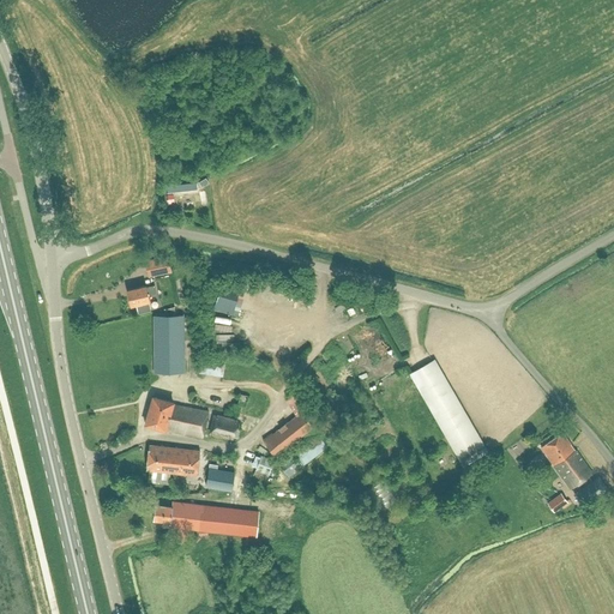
[(173,156),(182,152),(180,145),(170,149),(173,156)]
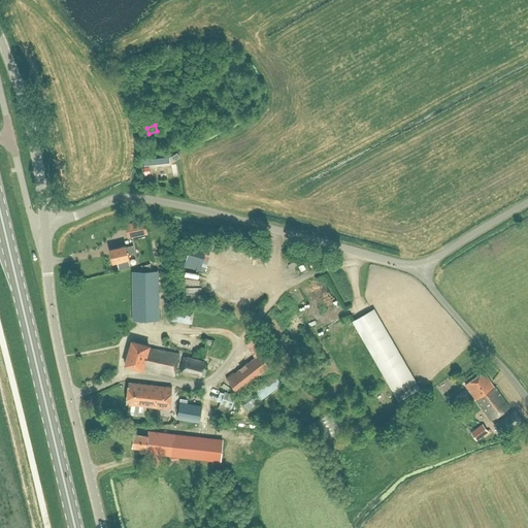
[(173,177),(178,176),(176,164),(170,165),(173,177)]
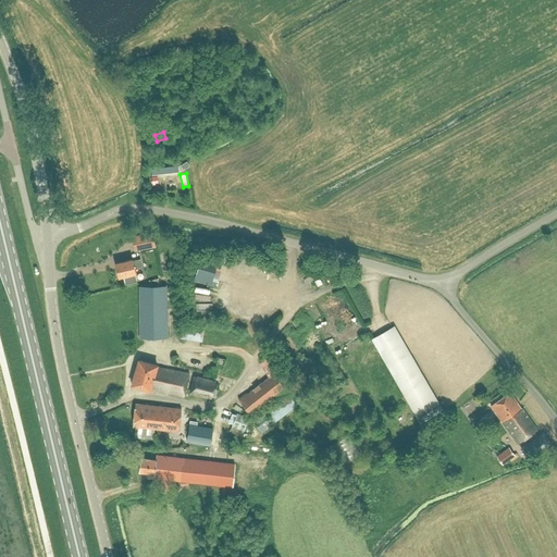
[(138,236),(134,237),(136,247),(155,243),(151,230),(138,233),(138,236)]
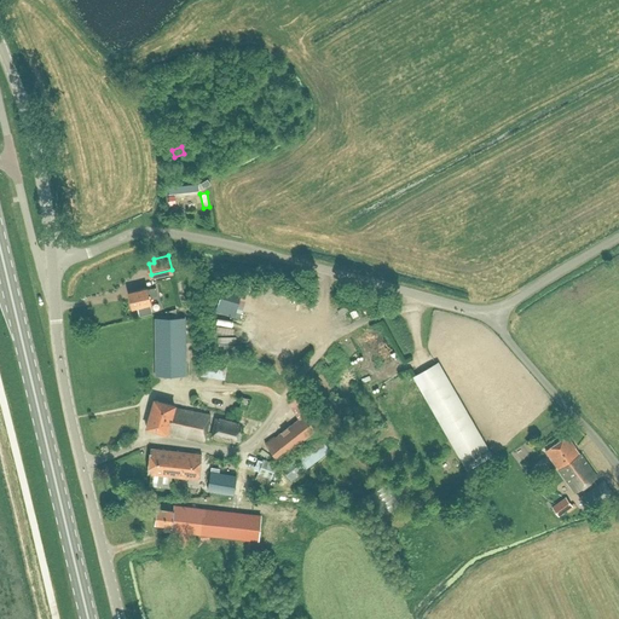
[(128,291),(132,307),(137,306),(139,314),(152,312),(149,298),(157,295),(155,287),(146,289),(146,288),(128,291)]
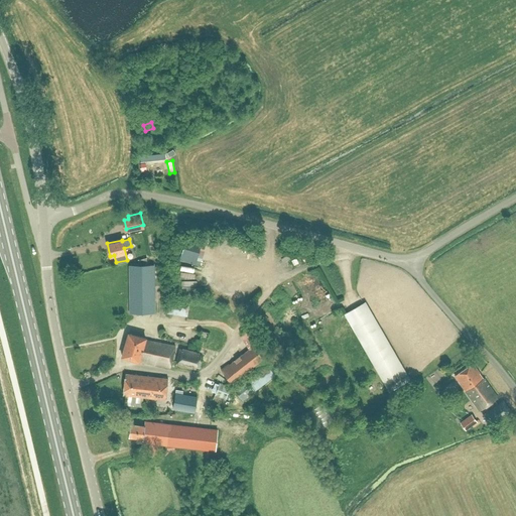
[(130,313),(154,312),(153,265),(129,265),(130,313)]
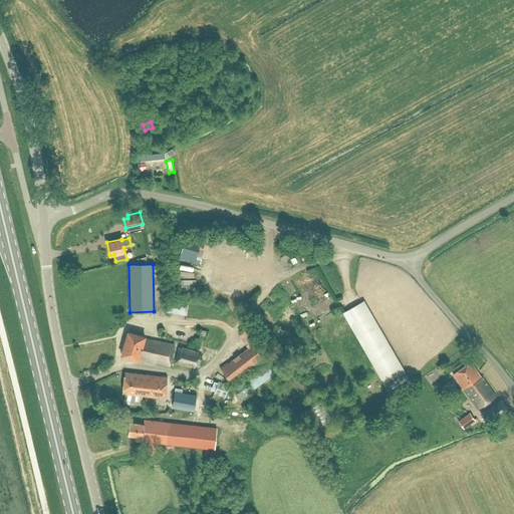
[(192,290),(202,294),(209,277),(198,273),(192,290)]
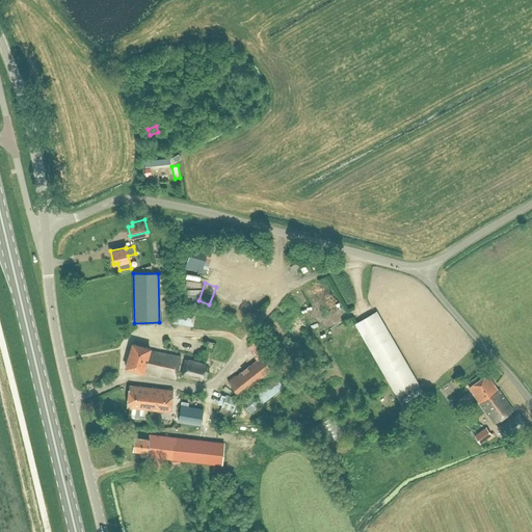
[(306,290),(295,297),(302,309),(314,301),(306,290)]
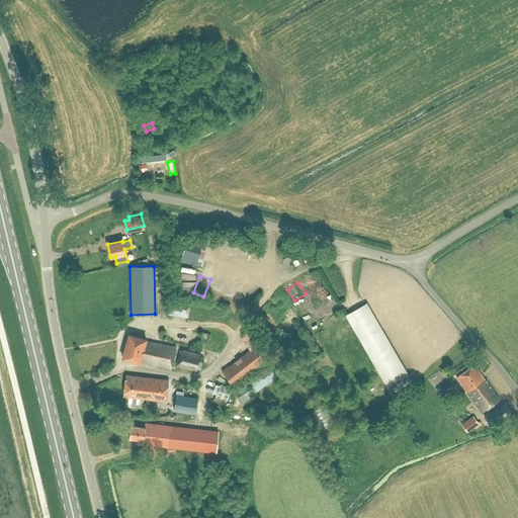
[(295,306),(298,313),(311,307),(307,299),(295,306)]
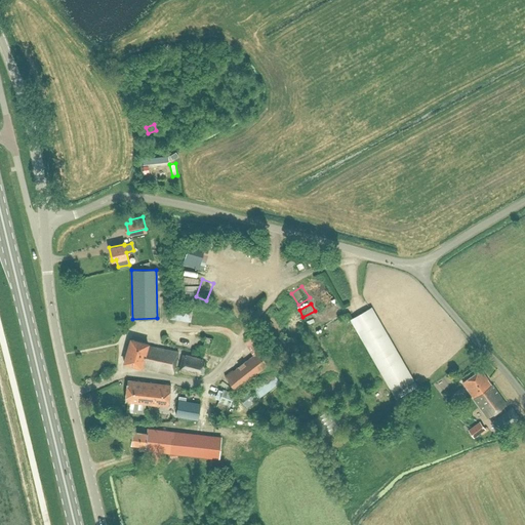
[(350,319),(396,398),(417,386),(371,307),(350,319)]
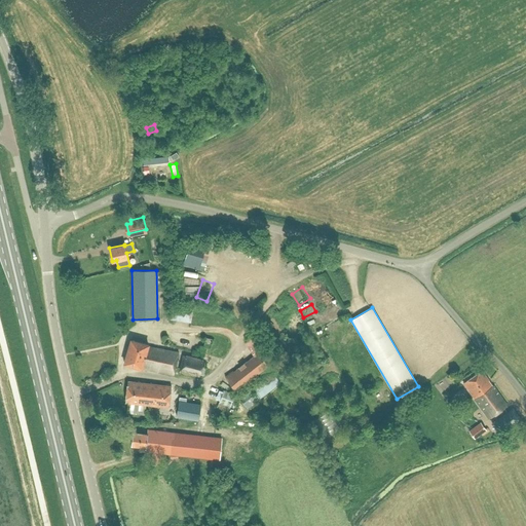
[(190,325),(191,312),(172,310),(171,323),(190,325)]
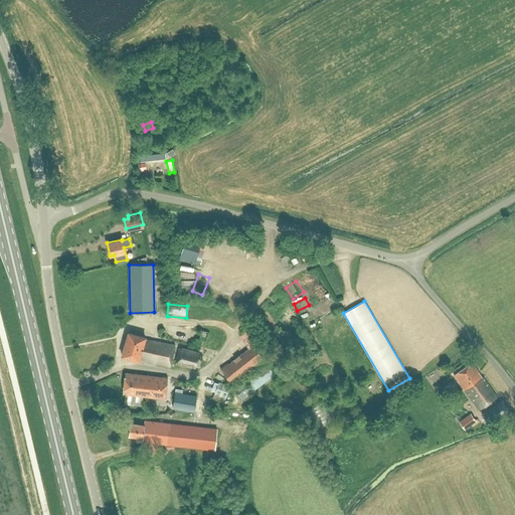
[(266,329),(271,326),(265,314),(260,316),(266,329)]
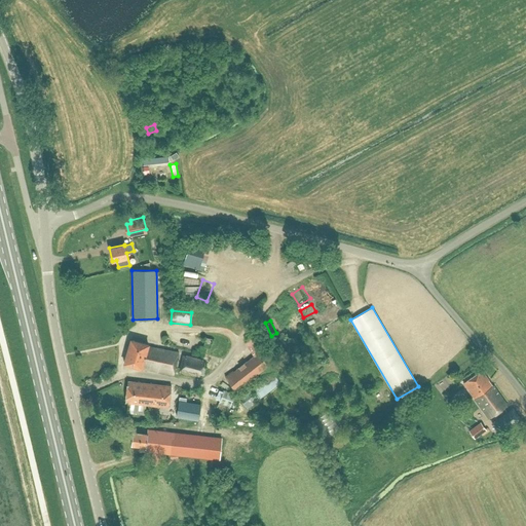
[(127,352),(152,359),(176,364),(178,352),(148,345),(130,340),(127,352)]
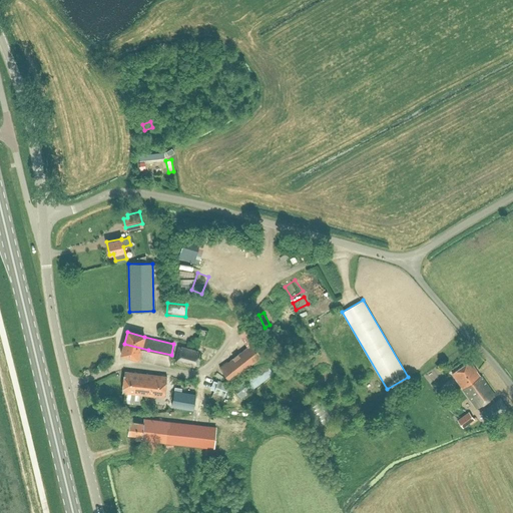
[(148,350),(124,344),(120,355),(137,360),(138,358),(153,361),(169,364),(171,355),(148,350)]
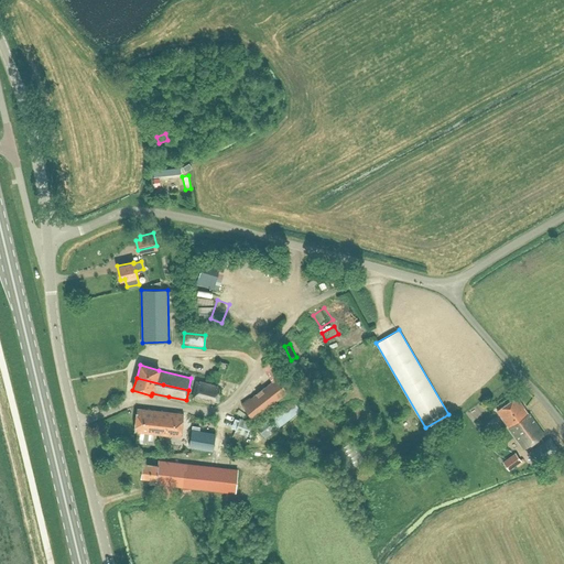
[(277,378),(250,399),(261,412),(288,391),(277,378)]
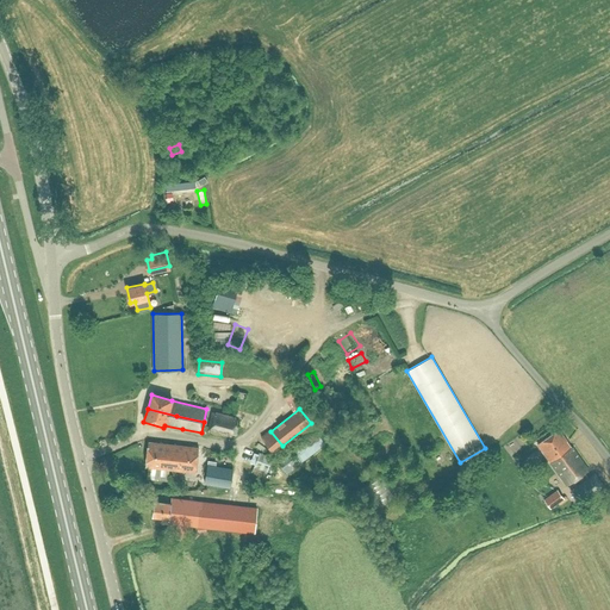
[(231,437),(236,417),(212,411),(206,431),(231,437)]
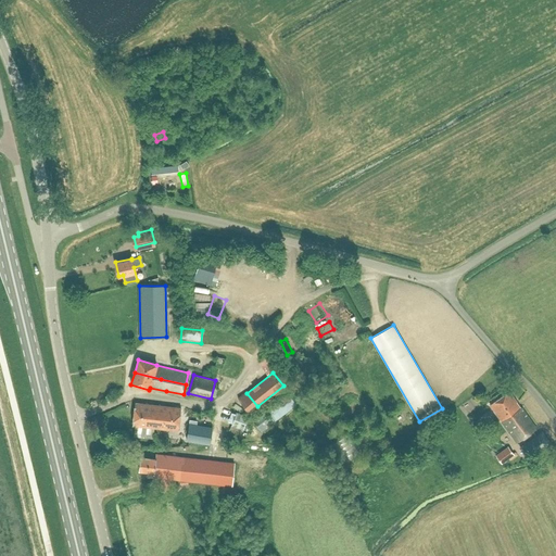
[(509,391),(490,404),(516,442),(535,429),(509,391)]
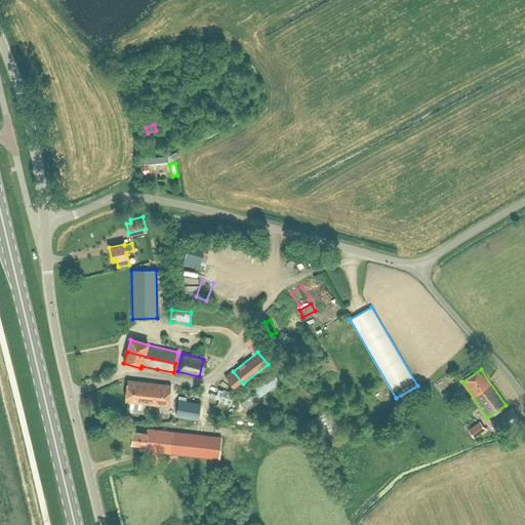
[(445,377),(433,386),(438,395),(451,386),(445,377)]
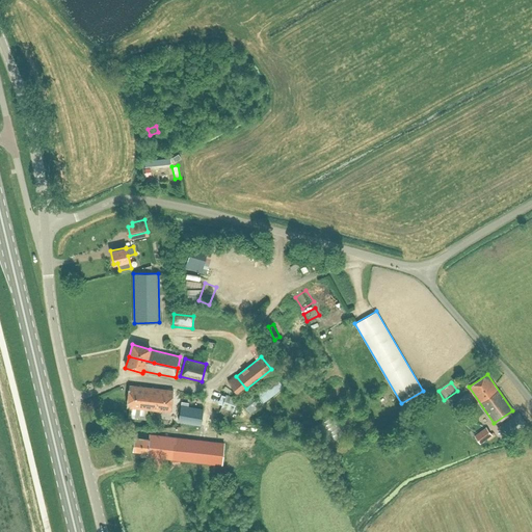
[(127,406),(160,410),(170,411),(173,390),(129,384),(127,406)]
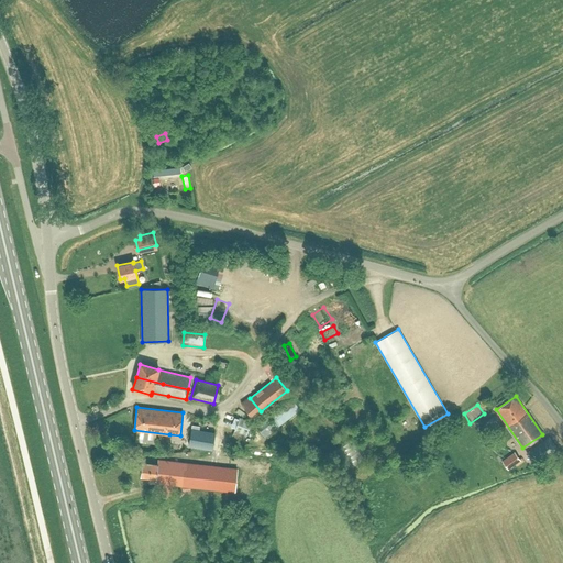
[(265,435),(278,426),(269,414),(256,423),(265,435)]
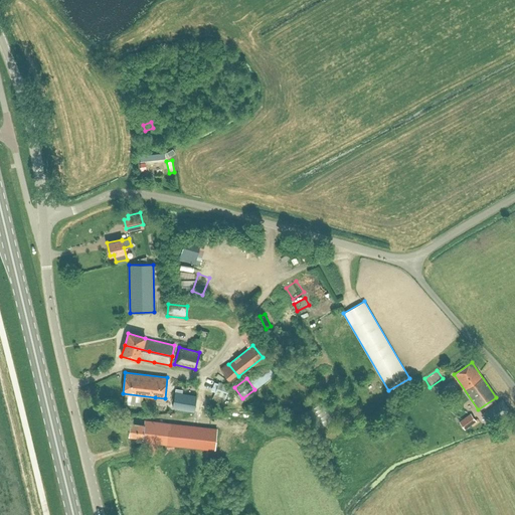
[(218,381),(215,389),(212,398),(223,403),(226,394),(229,385),(218,381)]
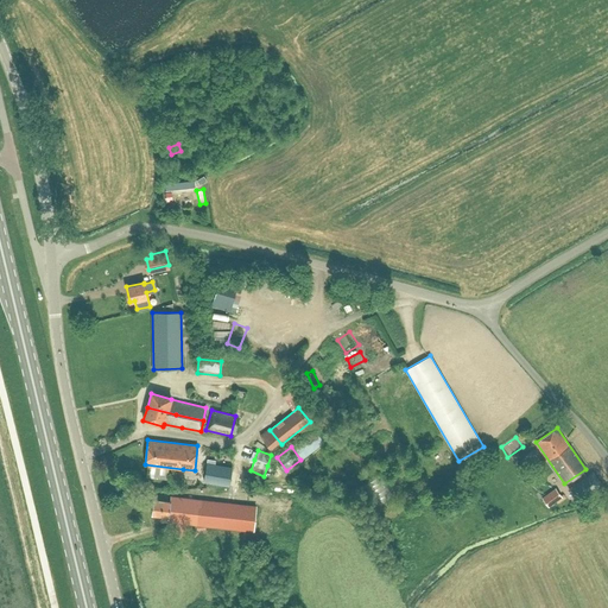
[(215,460),(208,458),(204,481),(229,485),(232,466),(215,463),(215,460)]
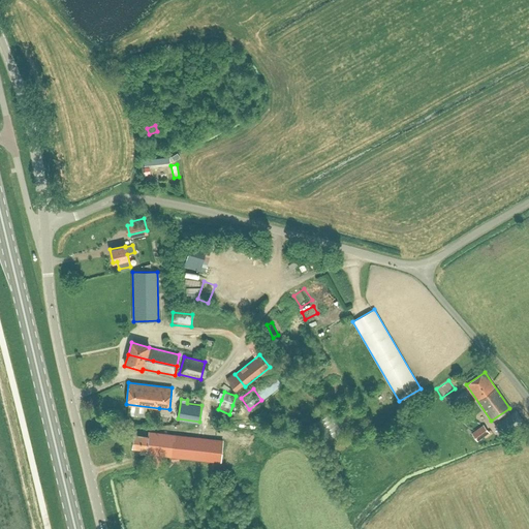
[(516,411),(505,418),(506,419),(499,425),(504,433),(522,422),(516,411)]
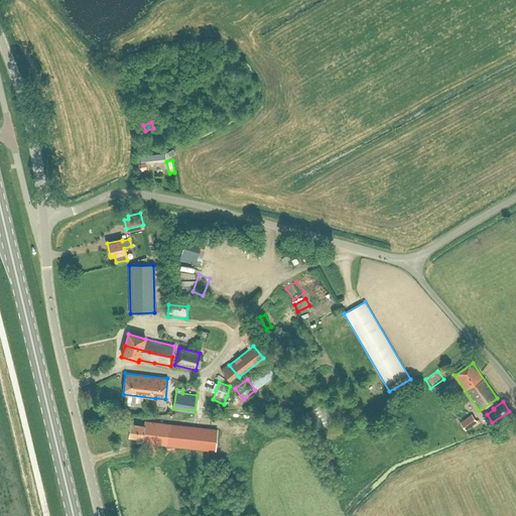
[(476,420),(471,414),(460,422),(466,430),(473,425),(474,426),(480,422),(478,419),(476,420)]
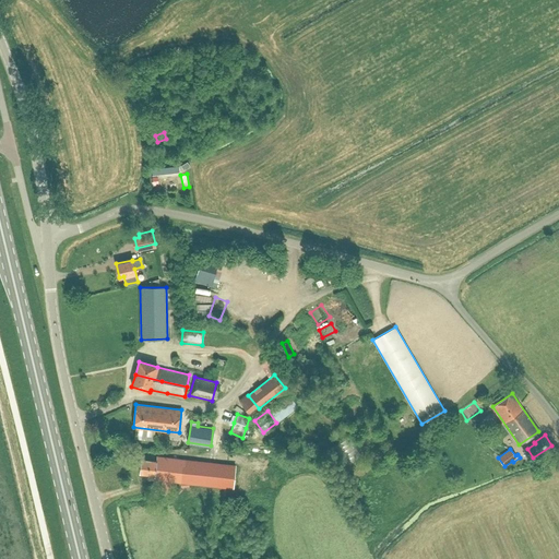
[(351,462),(356,454),(349,450),(344,458),(351,462)]
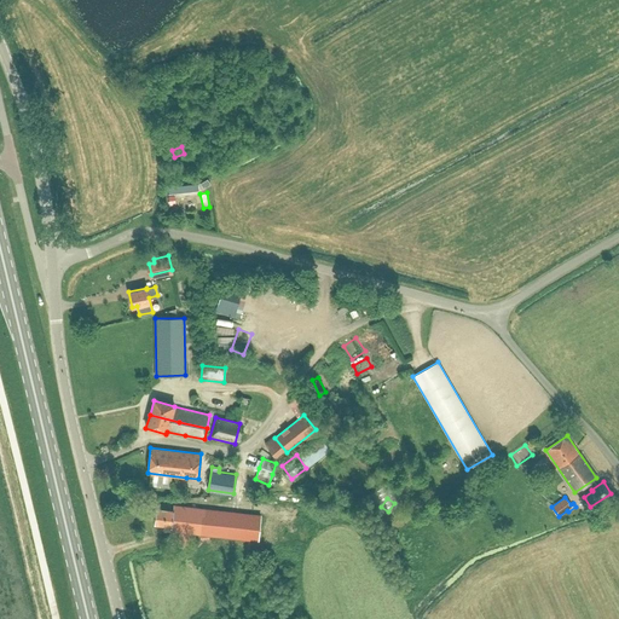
[(171,530),(203,534),(236,539),(258,541),(260,514),(238,513),(207,509),(207,510),(174,505),(174,510),(156,508),(155,522),(172,525),(171,530)]
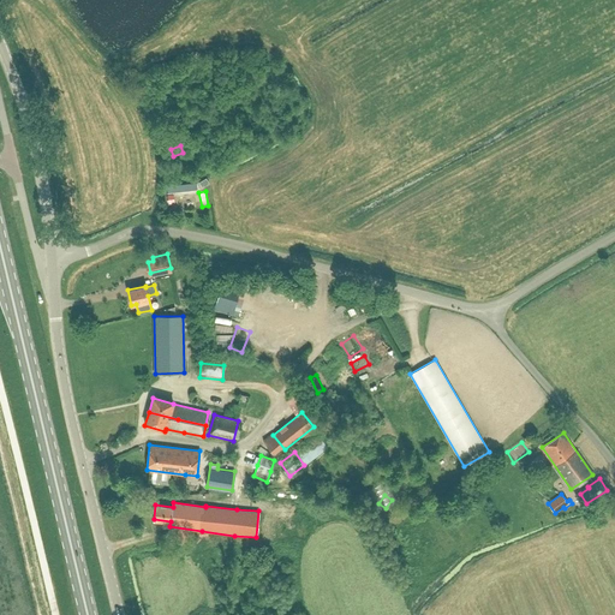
[(248,559),(252,566),(267,557),(262,549),(248,559)]
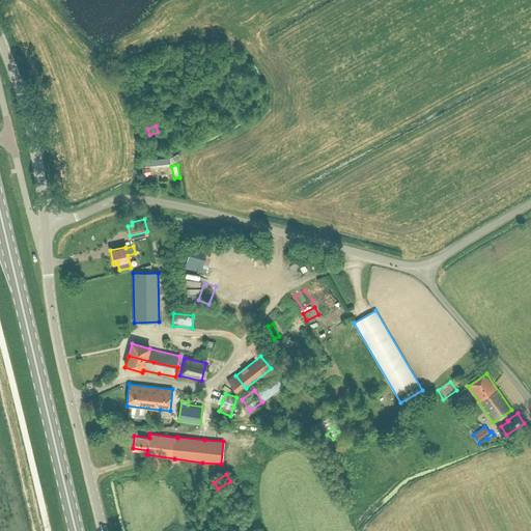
[(190,481),(193,490),(204,484),(201,476),(190,481)]
